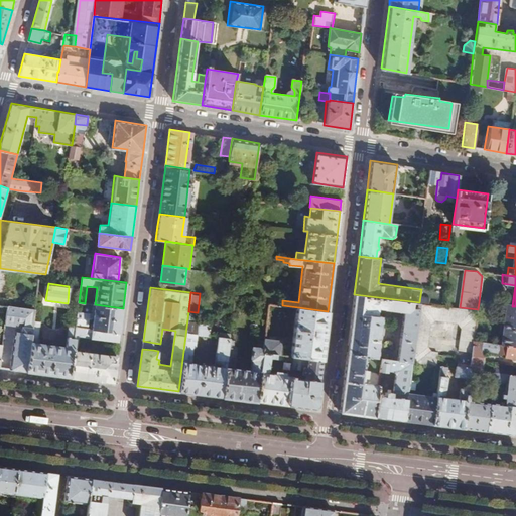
[(419,302),(354,294),(340,412),(374,416),(378,384),(364,382),(367,354),(376,356),(380,314),(373,312),(374,306),(405,310),(398,359),(411,361),(419,302)]
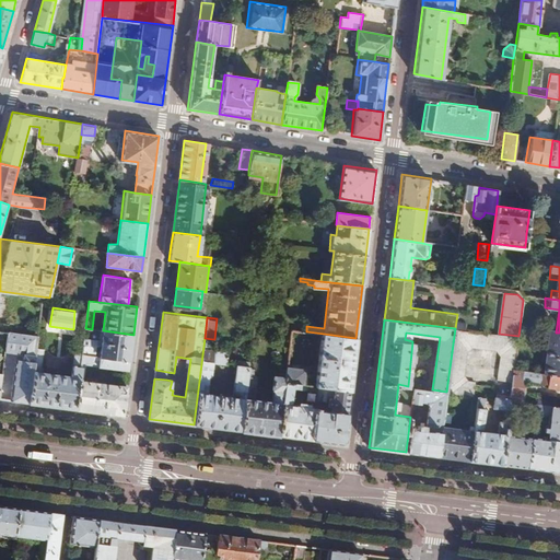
[(85,328),(83,346),(96,347),(96,343),(102,345),(101,350),(96,350),(96,353),(101,354),(100,357),(130,361),(132,348),(133,335),(103,330),(92,329),(85,328)]
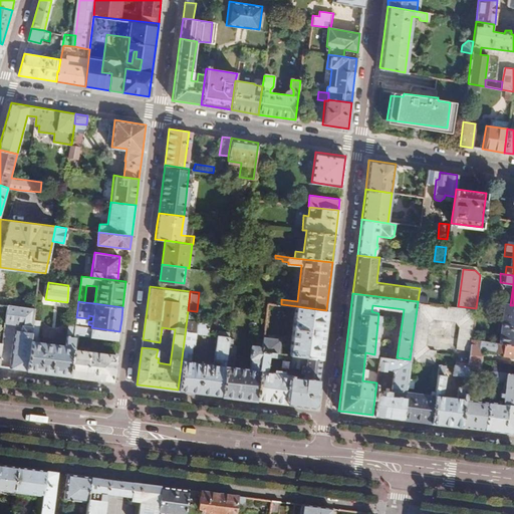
[(513,356),(513,345),(499,343),(473,339),(476,308),(458,306),(418,301),(410,359),(438,363),(440,350),(433,350),(427,342),(430,323),(435,319),(456,322),(461,328),(458,349),(471,352),(483,353),(484,348),(495,349),(495,351),(502,352),(502,355),(513,356)]
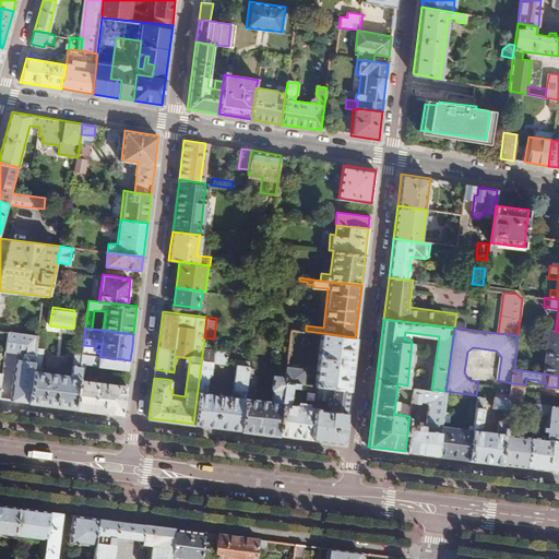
[(35,347),(37,335),(9,331),(7,352),(22,354),(22,360),(15,359),(11,400),(28,403),(35,347)]
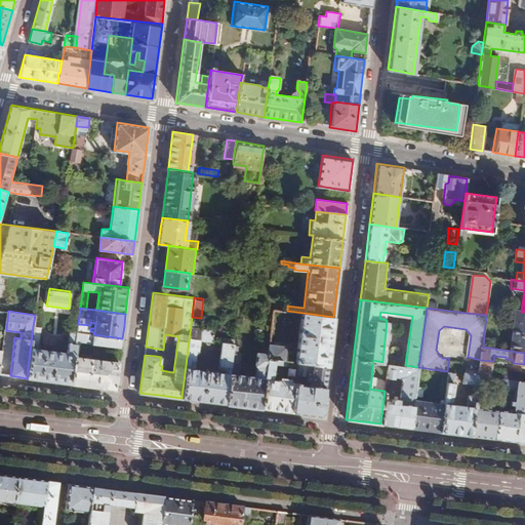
[(524,312),(521,312),(514,311),(510,351),(524,353),(524,312)]
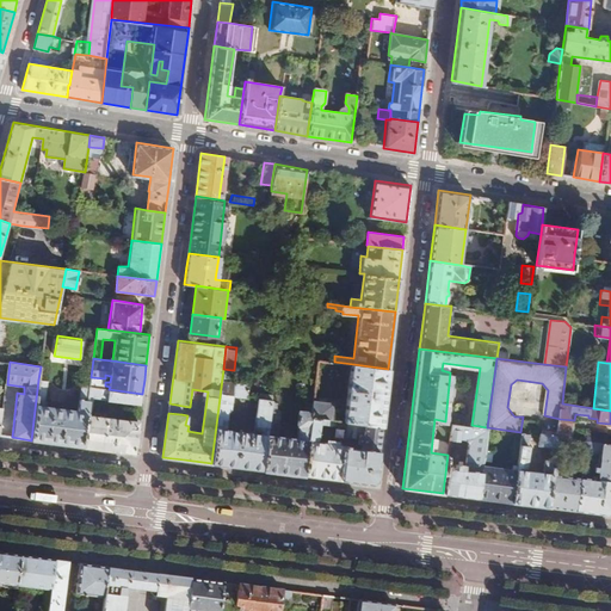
[(388,369),(353,364),(346,421),(344,436),(358,438),(357,445),(360,445),(378,448),(388,369)]
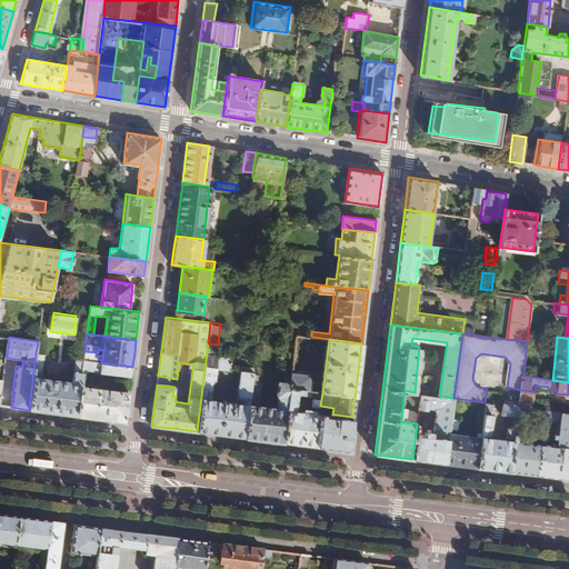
[(219,435),(243,437),(251,387),(253,367),(243,366),(242,371),(241,371),(237,401),(233,402),(217,400),(212,396),(215,382),(218,381),(219,368),(231,370),(233,357),(215,353),(216,345),(208,343),(197,431),(219,435)]
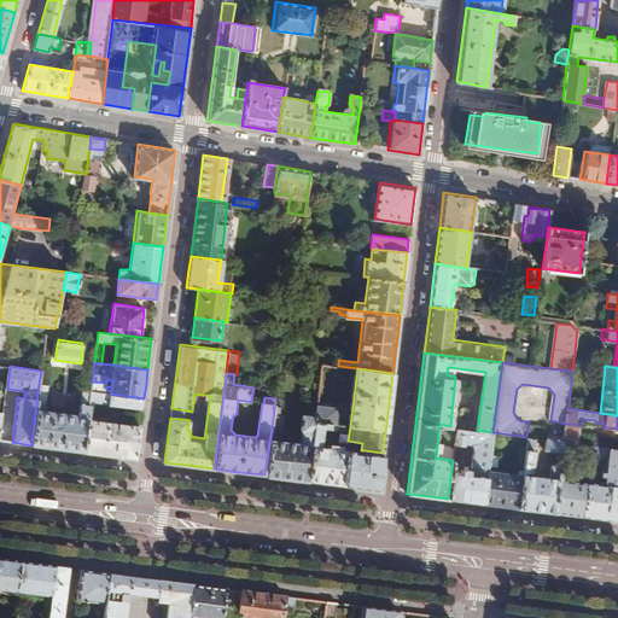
[(46,385),(39,384),(31,445),(59,449),(83,452),(91,391),(91,389),(82,388),(77,414),(44,409),(46,385)]
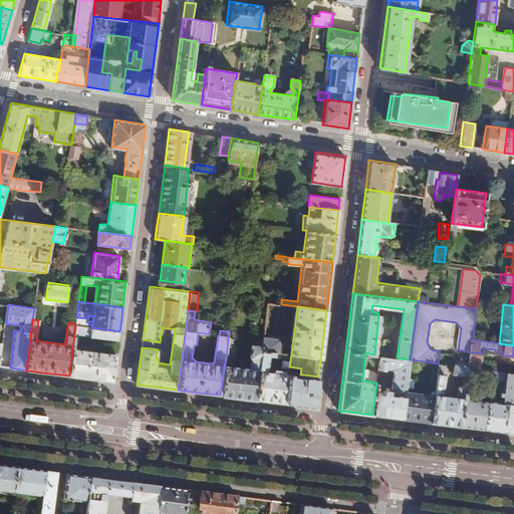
[(75,325),(69,375),(94,378),(113,381),(117,354),(77,348),(78,333),(86,334),(86,335),(118,340),(119,331),(91,327),(75,325)]
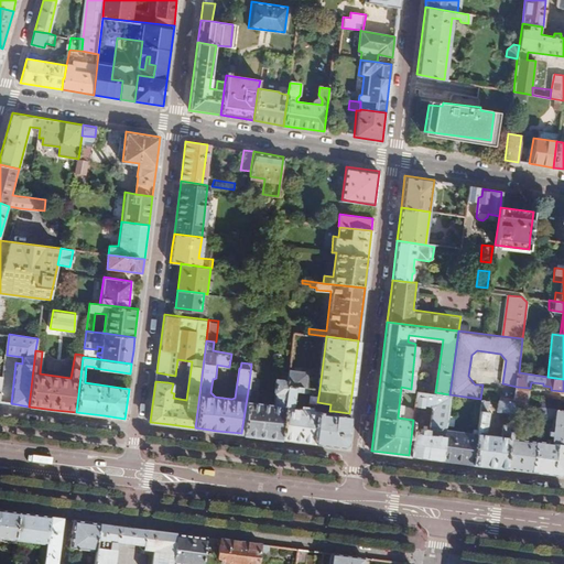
[(169,375),(156,372),(155,381),(167,382),(169,375)]
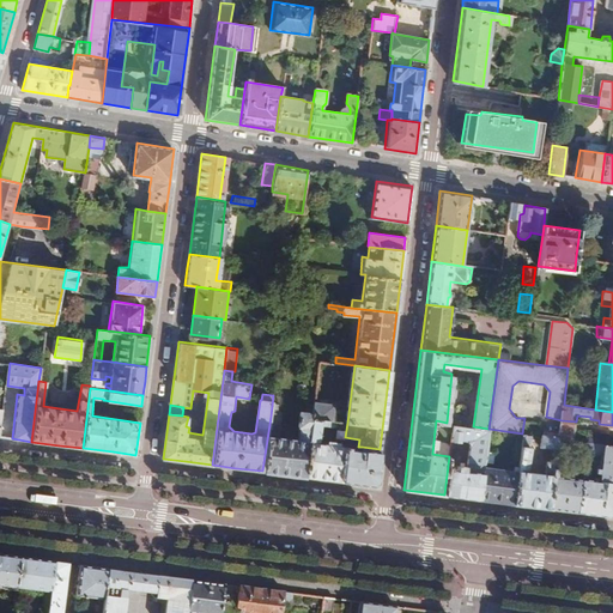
[(333,408),(315,406),(313,414),(313,419),(328,422),(332,422),(333,408)]
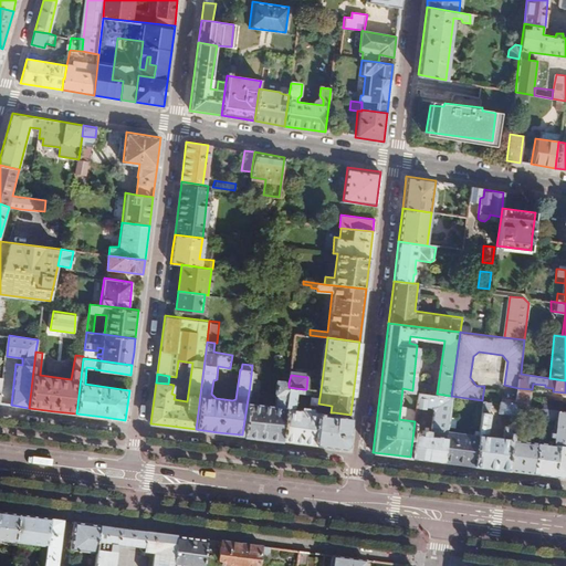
[(261,438),(280,440),(289,387),(289,383),(276,380),(274,395),(275,395),(274,407),(258,406),(260,387),(250,385),(242,435),(261,438)]
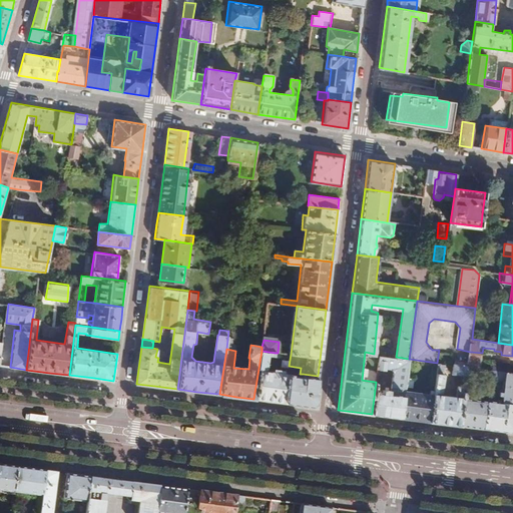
[(289,366),(291,354),(284,354),(283,359),(281,373),(266,371),(268,357),(274,358),(275,353),(262,351),(253,399),(270,401),(285,403),(288,376),(289,366)]
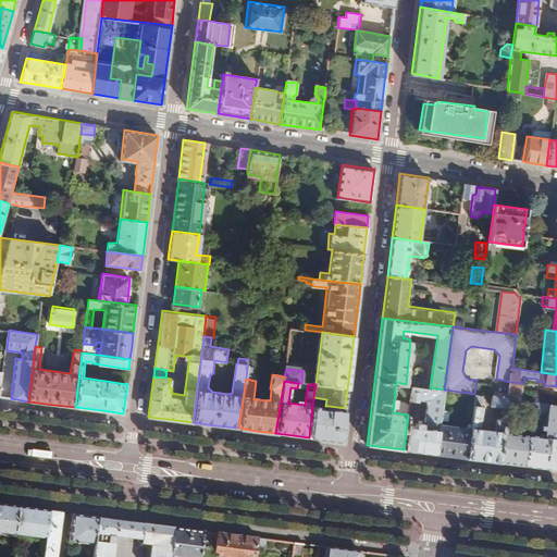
[(523,383),(510,382),(508,390),(522,392),(523,383)]
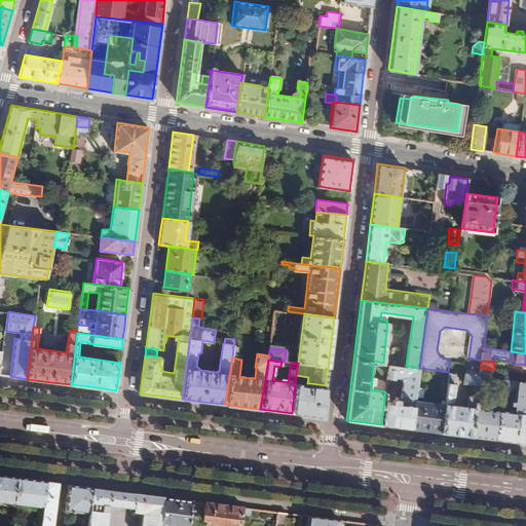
[(415,399),(419,368),(406,366),(388,363),(387,374),(405,376),(402,397),(401,404),(396,404),(397,401),(393,400),(396,383),(386,382),(385,391),(381,424),(395,426),(411,428),(415,399)]
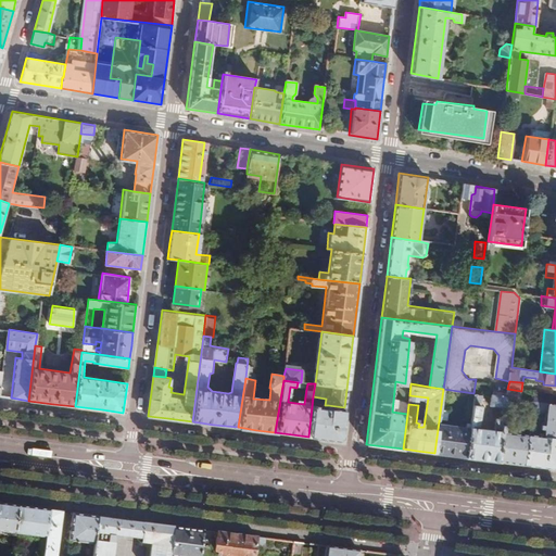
[(519,400),(521,391),(507,389),(507,396),(507,397),(519,400)]
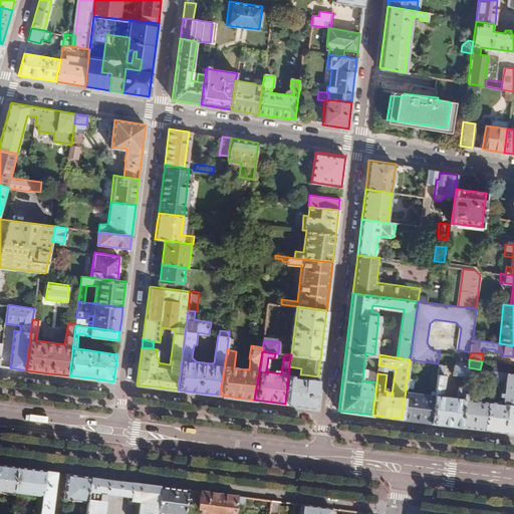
[(464,374),(464,376),(468,377),(469,367),(469,366),(462,366),(462,363),(457,363),(456,373),(464,374)]
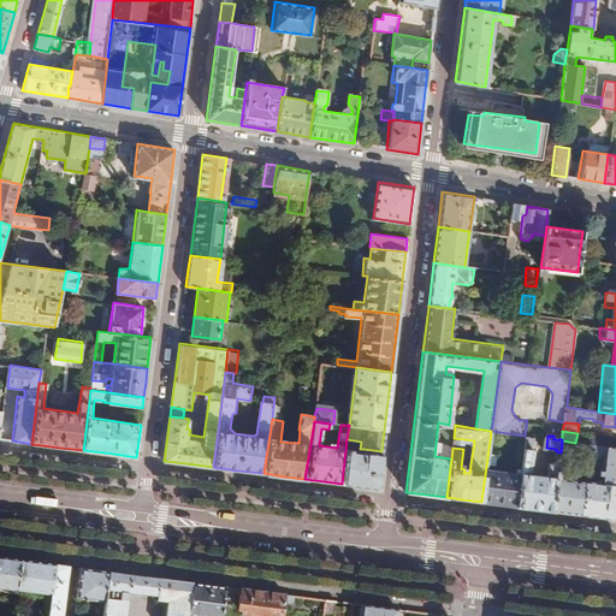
[(521,472),(516,507),(534,509),(552,511),(560,460),(561,452),(556,451),(555,458),(552,458),(551,475),(531,473),(535,438),(525,437),(521,472)]
